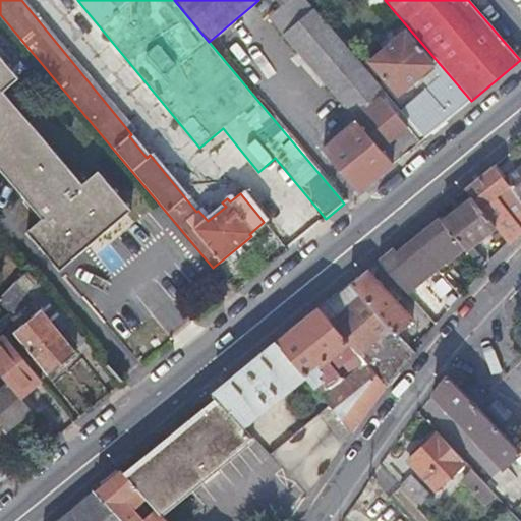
[(391,165),(423,139),(399,111),(312,9),(281,35),(349,115),(391,165)]
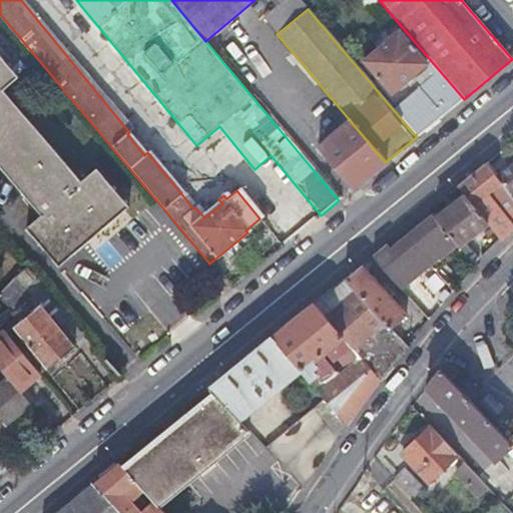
[(432,77),(440,71),(402,27),(363,60),(391,94),(423,67),(432,77)]
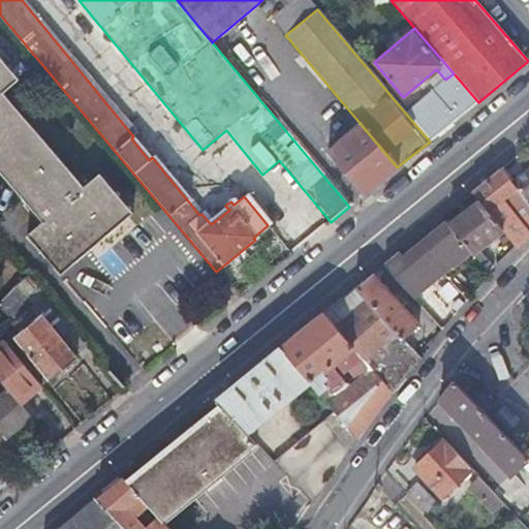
[(83,187),(45,142),(3,92),(19,79),(0,56),(0,172),(40,221),(26,234),(60,275),(131,215),(98,175),(83,187)]
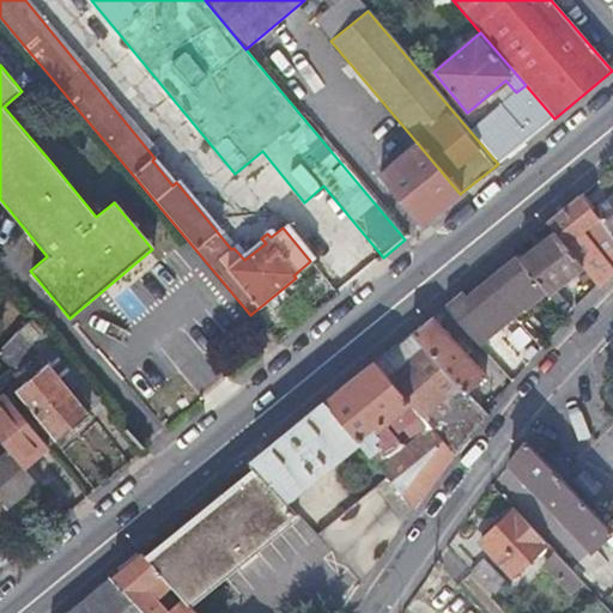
[(554,119),(526,85),(516,92),(469,131),(498,164),(554,119)]
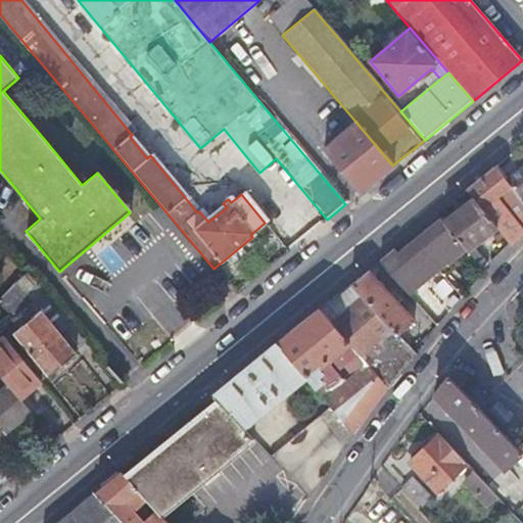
[(358,194),(392,165),(350,115),(345,120),(351,127),(323,151),(358,194)]
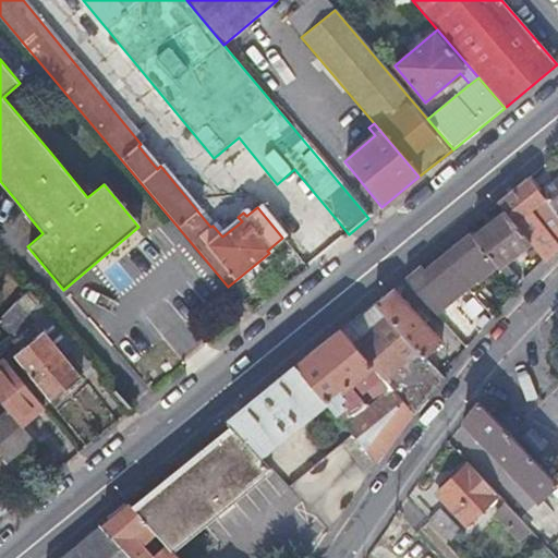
[(232,181),(257,160),(239,137),(214,158),(232,181)]
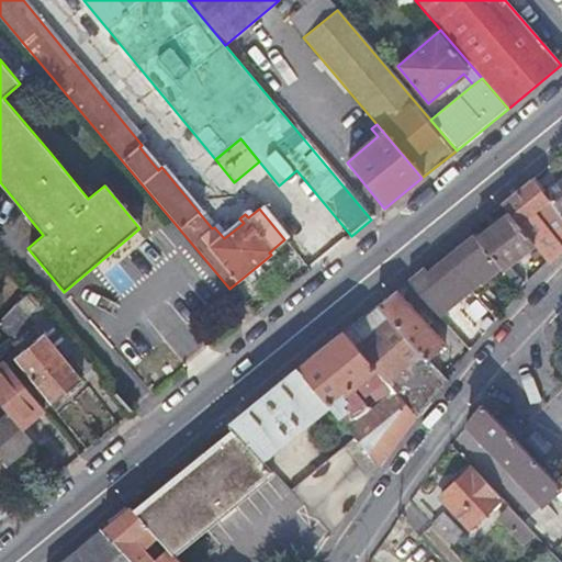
[(510,214),(540,253),(550,263),(551,265),(561,253),(561,216),(544,194),(532,179),(502,204),(510,214)]
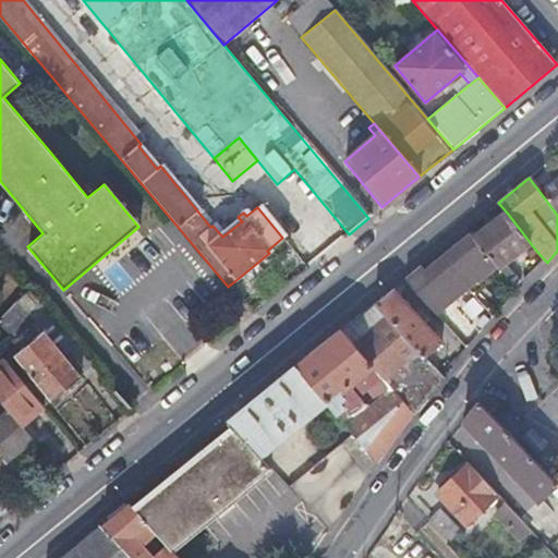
[(557,179),(541,193),(557,215),(557,179)]
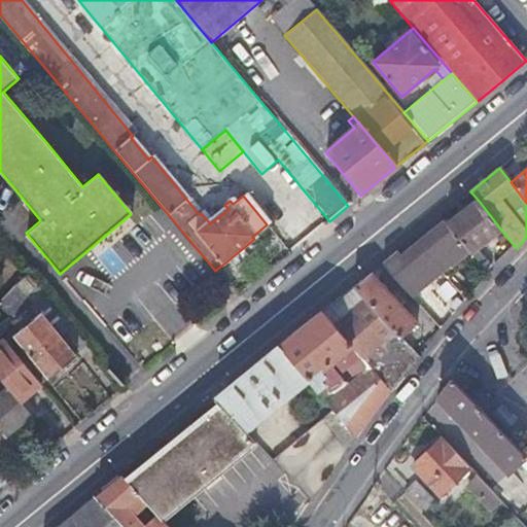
[(504,240),(506,237),(479,201),(476,204),(449,225),(463,243),(481,261),(487,255),(481,247),(498,233),(504,240)]
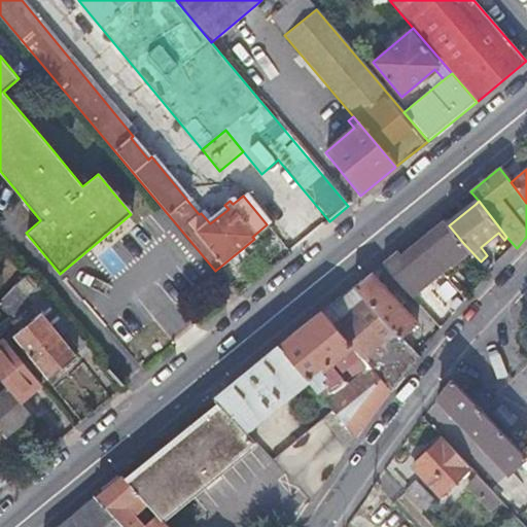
[(446,257),(463,243),(449,225),(445,220),(417,243),(432,261),(437,268),(448,259),(446,257)]
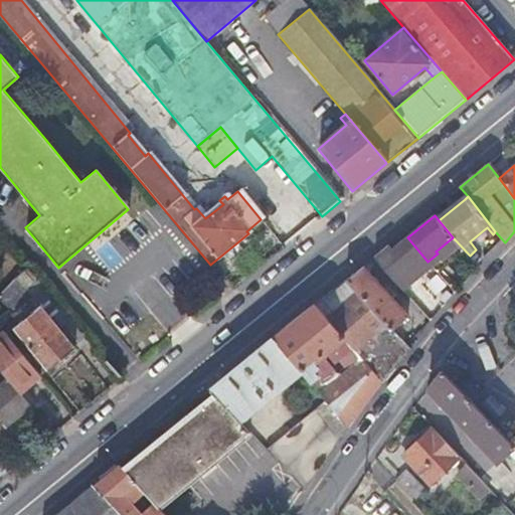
[(395,279),(422,255),(407,237),(392,248),(389,244),(376,255),(395,279)]
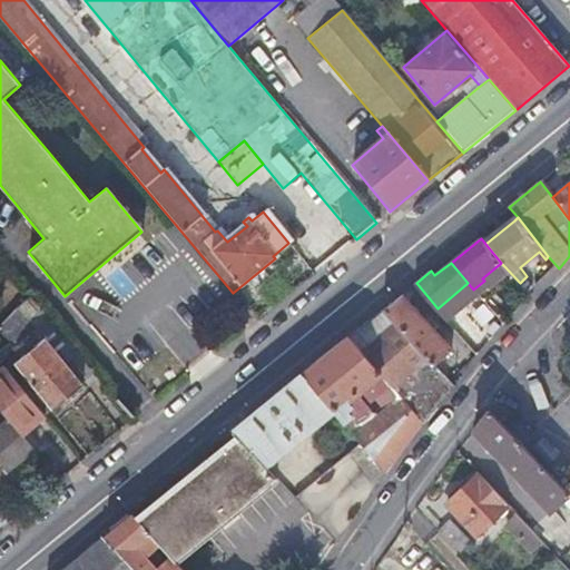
[(530,295),(532,293),(536,291),(528,282),(523,286),(530,295)]
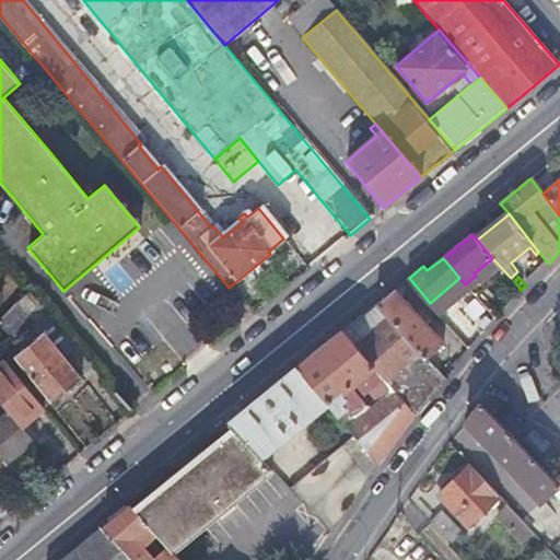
[(395,290),(375,305),(420,350),(422,352),(430,361),(440,351),(447,345),(395,290)]
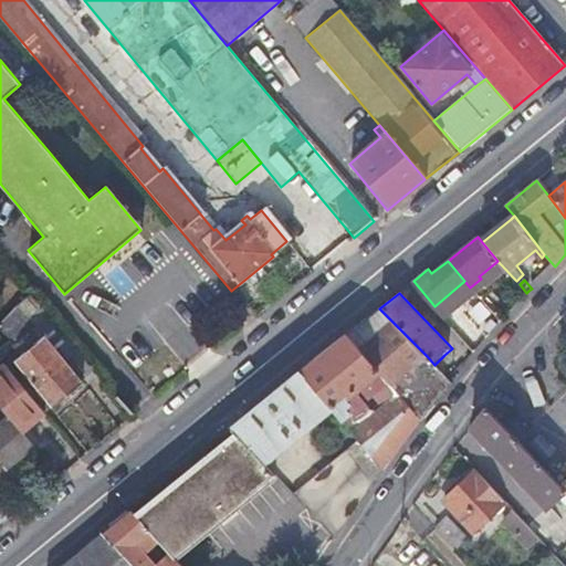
[(379,308),(347,335),(399,391),(386,402),(352,432),(358,441),(384,471),(422,417),(405,398),(413,391),(402,375),(427,356),(425,354),(379,308)]
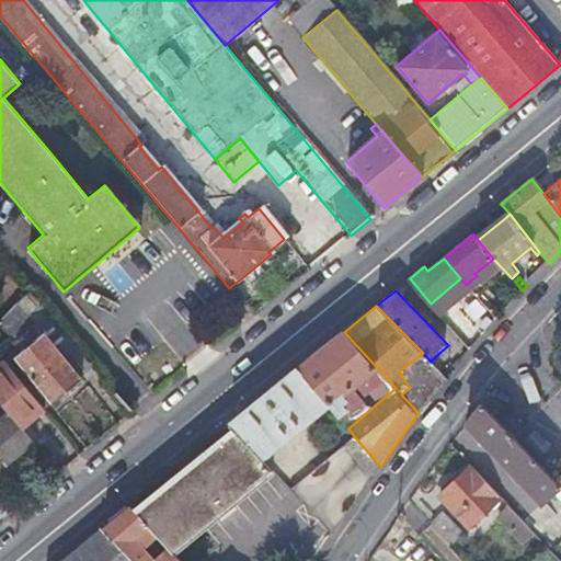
[(55,323),(33,340),(12,357),(49,405),(93,370),(55,323)]
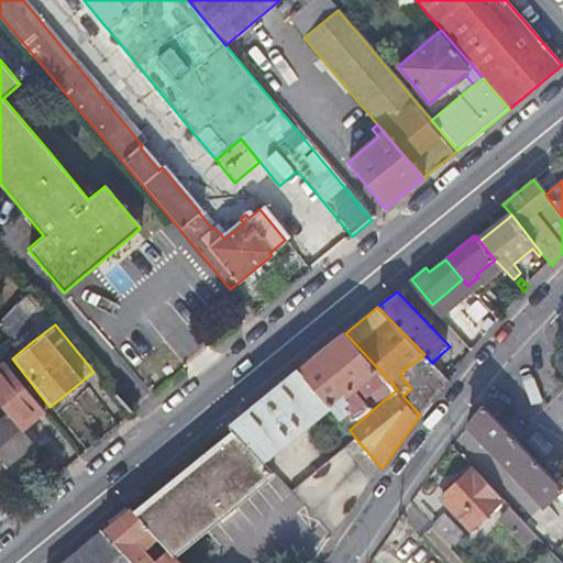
[(345,333),(300,371),(331,407),(353,389),(355,393),(367,383),(366,381),(368,377),(377,387),(375,389),(384,400),(397,389),(345,333)]
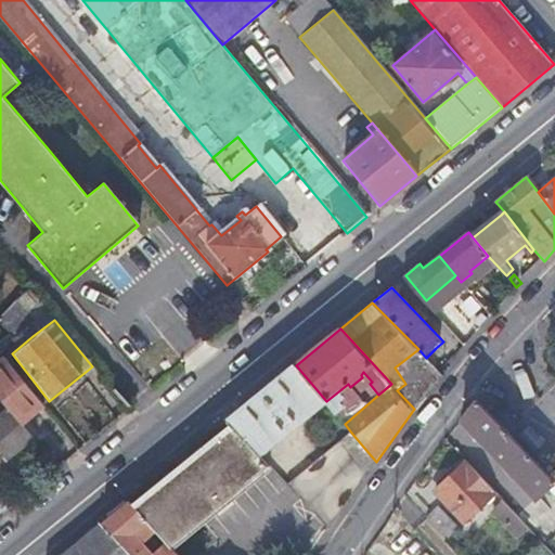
[(440,352),(436,348),(426,358),(439,372),(457,355),(448,345),(440,352)]
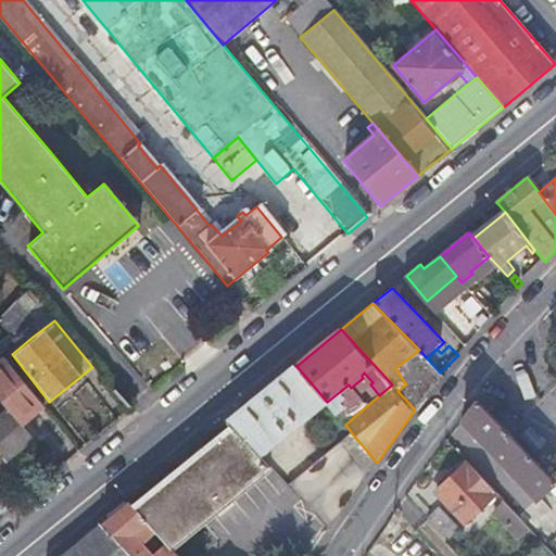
[(432,390),(443,376),(440,373),(427,358),(419,350),(395,368),(406,384),(397,391),(415,409),(416,409),(432,390)]
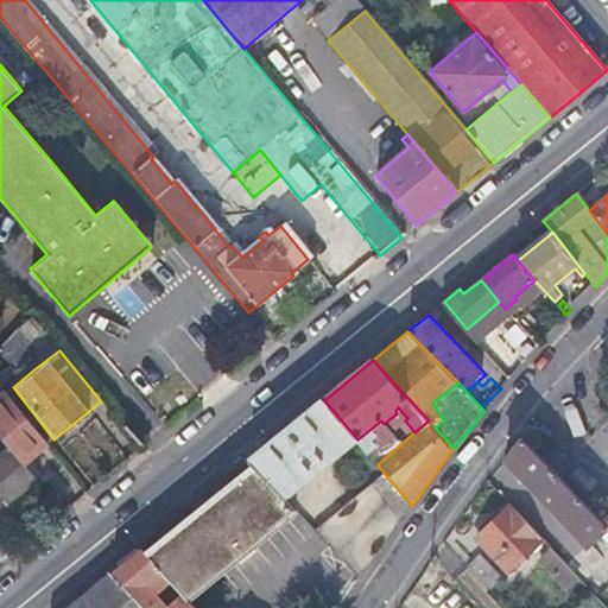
[(0,393),(0,444),(12,461),(39,438),(2,392),(0,393)]
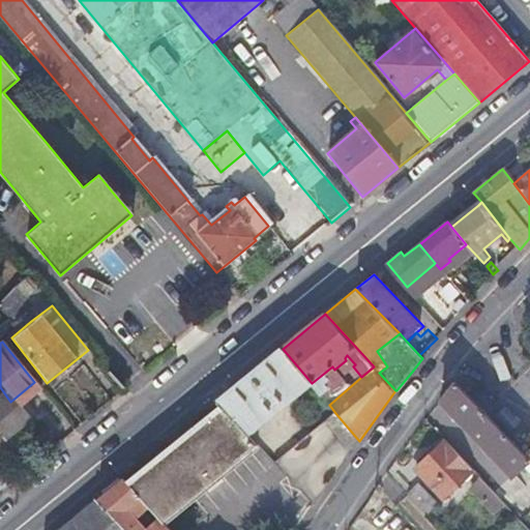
[(218,402),(223,407),(248,434),(312,383),(283,349),(218,402)]
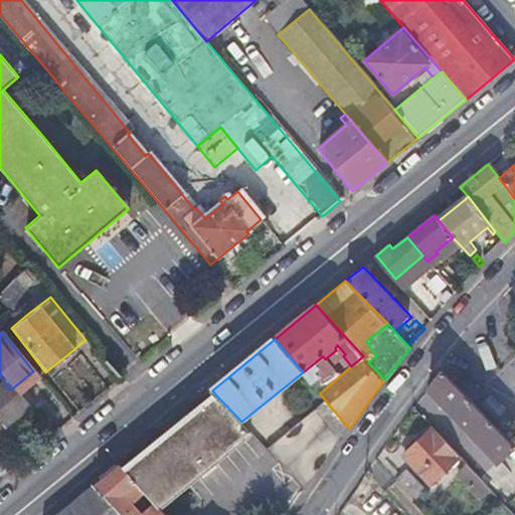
[(38,377),(33,371),(10,390),(15,395),(38,377)]
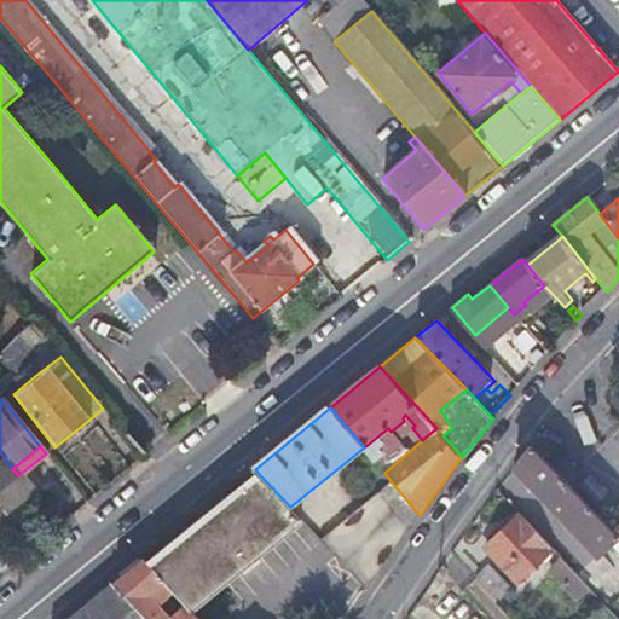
[(532,446),(524,457),(515,467),(600,556),(618,538),(532,446)]
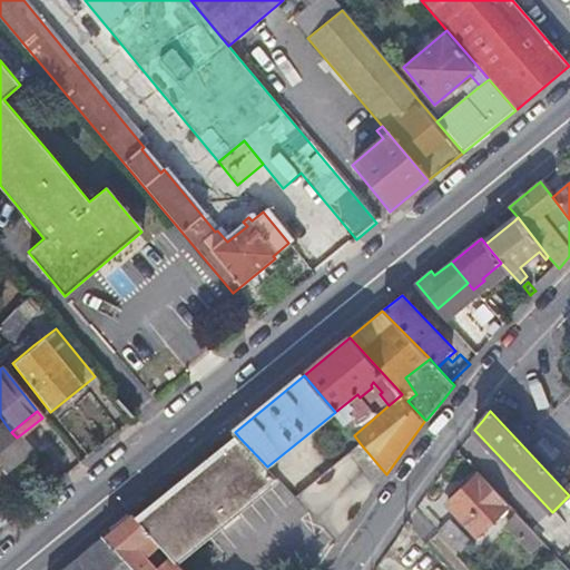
[(11,432),(0,416),(0,472),(0,473),(27,451),(17,438),(11,432)]
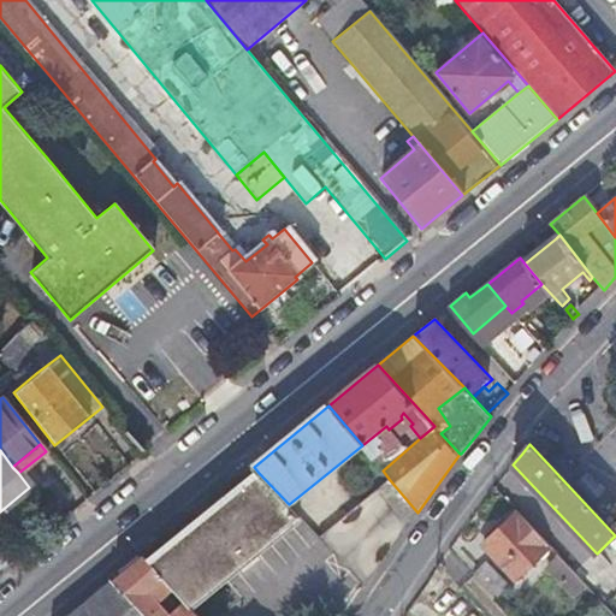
[(175,590),(188,605),(191,609),(301,517),(289,504),(259,473),(150,561),(175,590)]
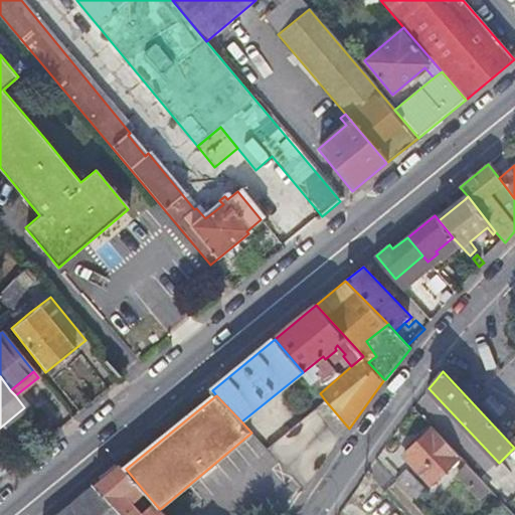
[(306,492),(349,428),(326,401),(268,450),(306,492)]
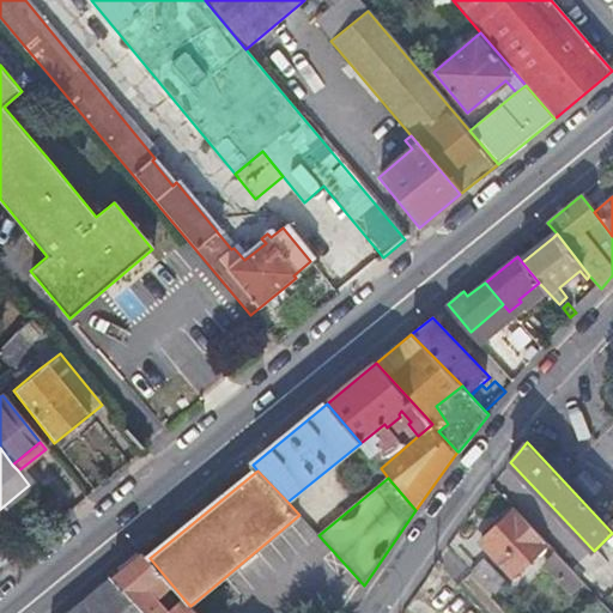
[(480,542),(496,559),(513,577),(548,544),(516,509),(480,542)]
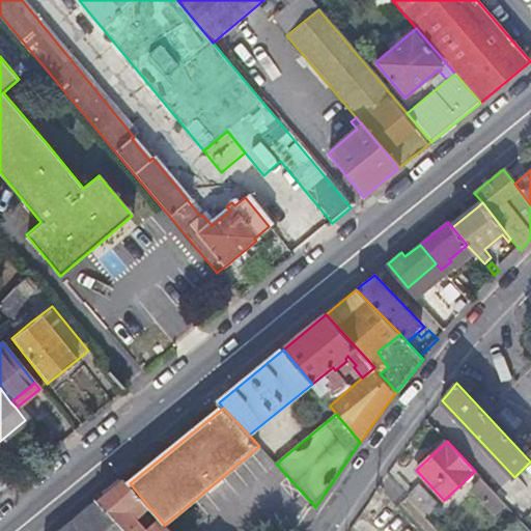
[(150,508),(130,483),(126,478),(99,500),(126,530),(171,530),(170,529),(165,525),(162,522),(151,530),(147,530),(138,519),(144,513),(150,508)]
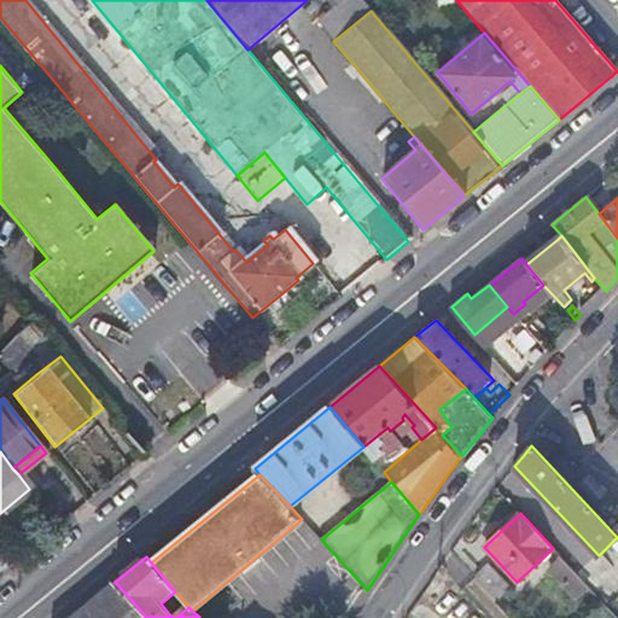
[(570,581),(571,582),(573,584),(581,577),(563,559),(551,570),(565,584),(570,581)]
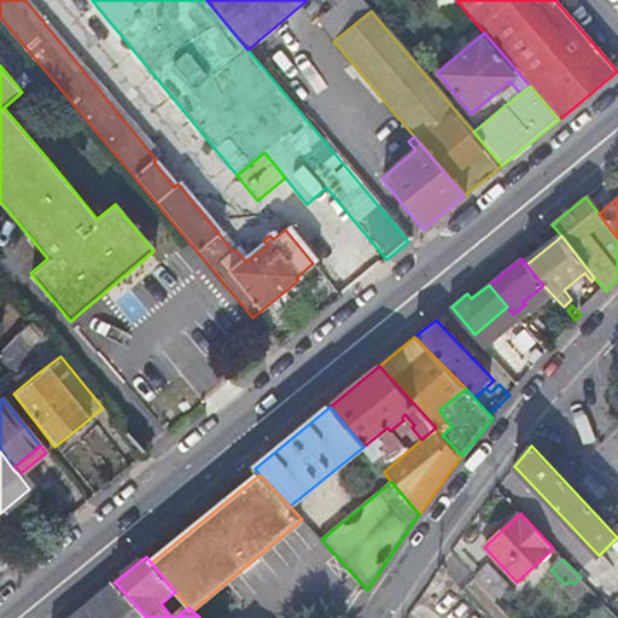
[(500,598),(505,593),(511,588),(489,564),(478,575),(500,598)]
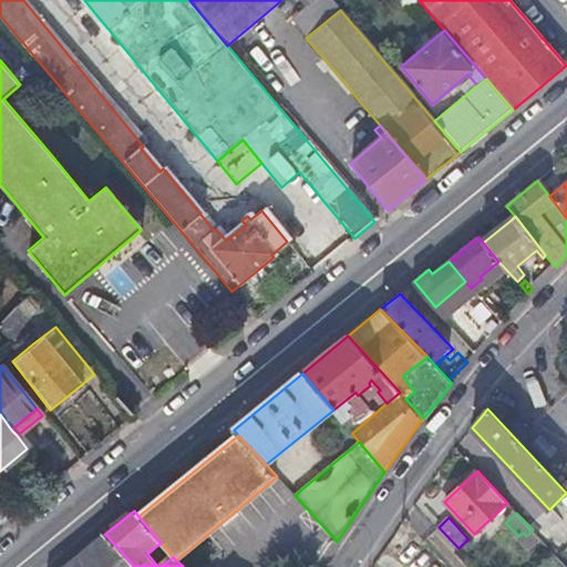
[(134,566),(105,534),(64,566),(134,566)]
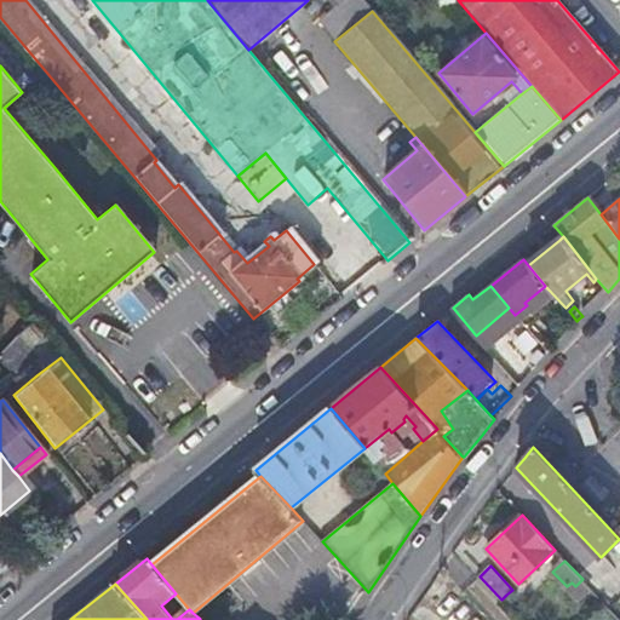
[(172,619),(177,619),(189,609),(176,593),(168,600),(161,606),(172,619)]
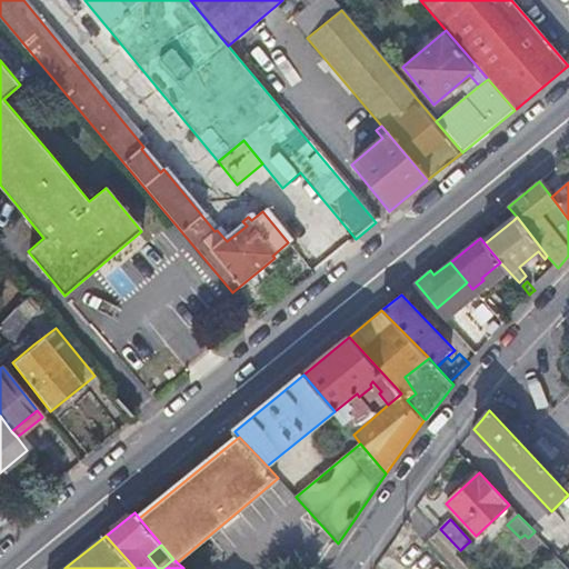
[(205,568),(195,556),(182,567),(183,568),(205,568)]
